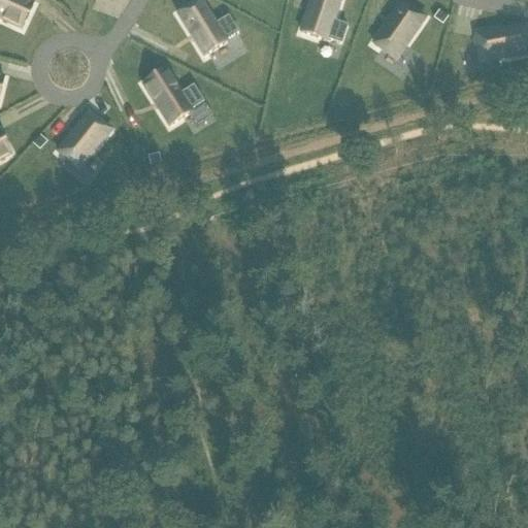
[(0,0),(0,21),(0,22),(22,32),(33,7),(17,0),(0,0)]
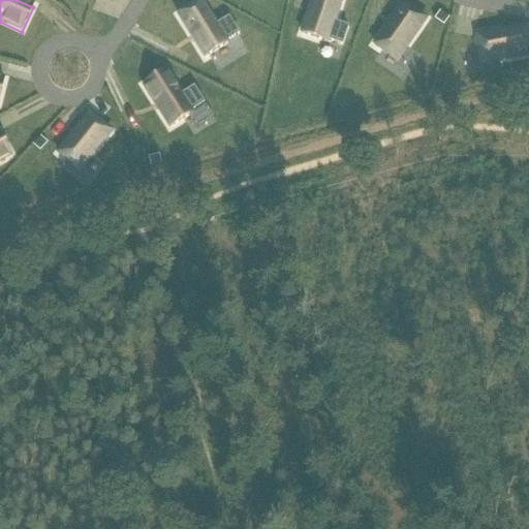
[(313,0),(308,16),(302,35),(327,44),(328,42),(342,47),(347,29),(338,26),(334,24),(341,0),(313,0)]
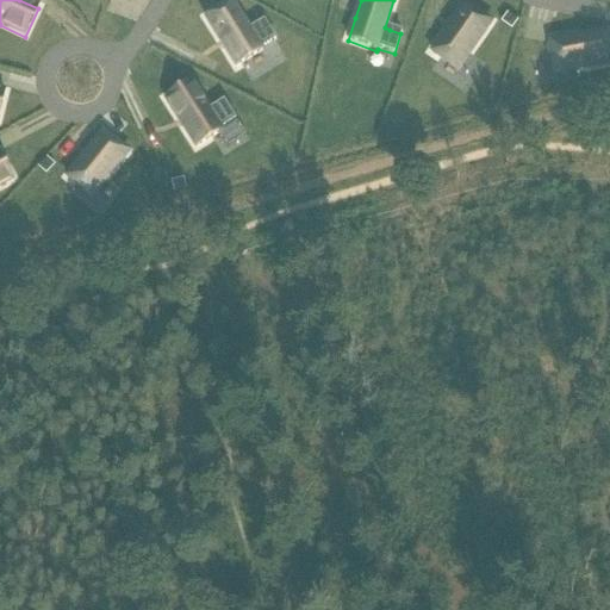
[(231,4),(205,19),(223,48),(236,69),(262,53),(261,50),(275,42),(263,23),(254,29),(249,32),(231,4)]
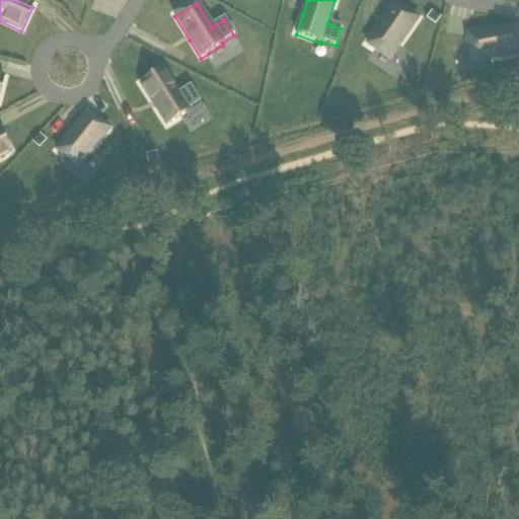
[(395,5),(367,46),(388,61),(417,19),(395,5)]
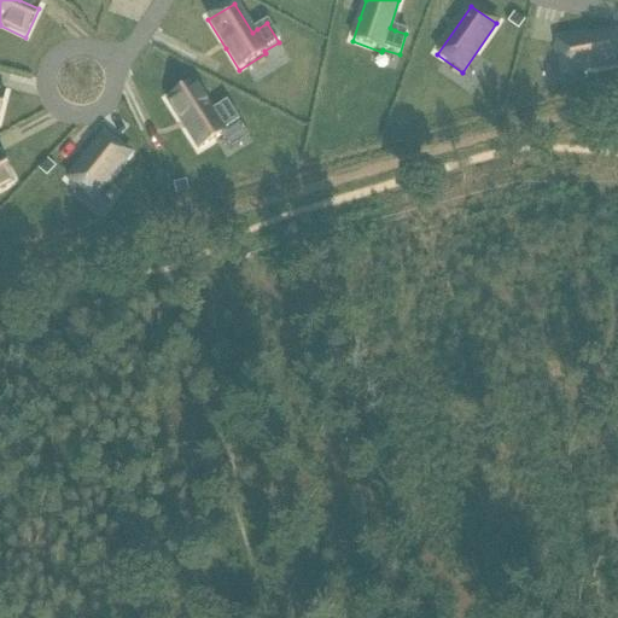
[(333,24),(343,27),(347,13),(337,11),(333,24)]
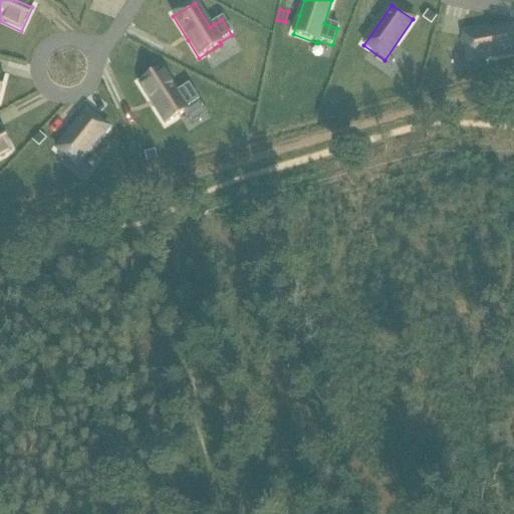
[(428,13),(422,21),(431,26),(436,19),(428,13)]
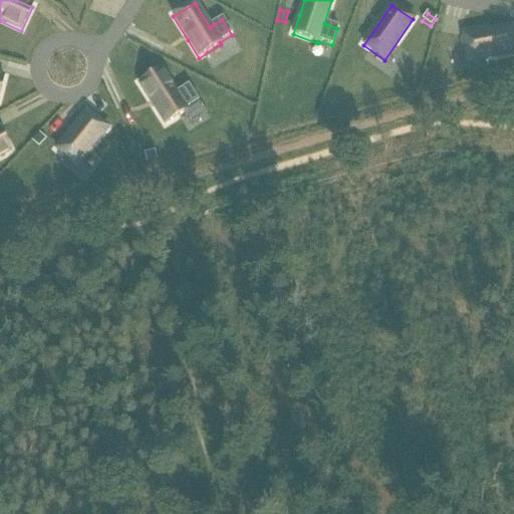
[(513,46),(511,29),(463,37),(468,63),(513,54),(513,46)]
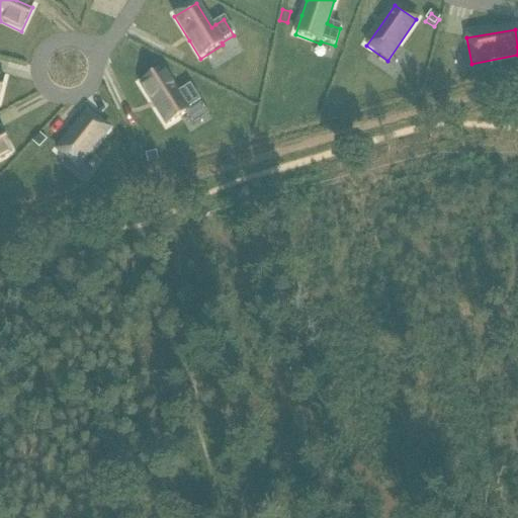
[(162,71),(140,85),(155,109),(166,126),(189,112),(187,110),(199,102),(189,87),(177,95),(162,71)]
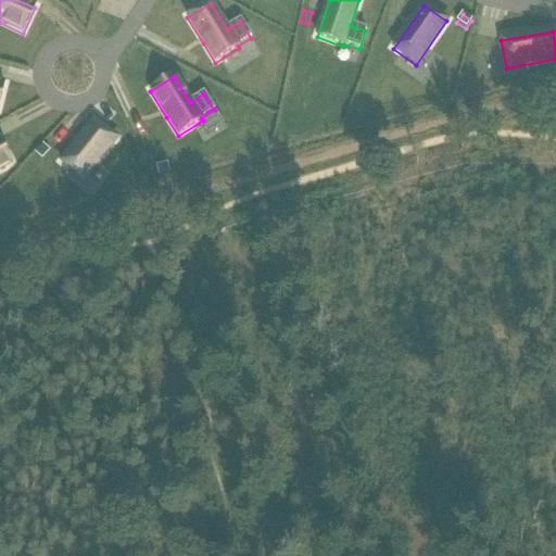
[(95,122),(61,163),(83,180),(116,140),(95,122)]
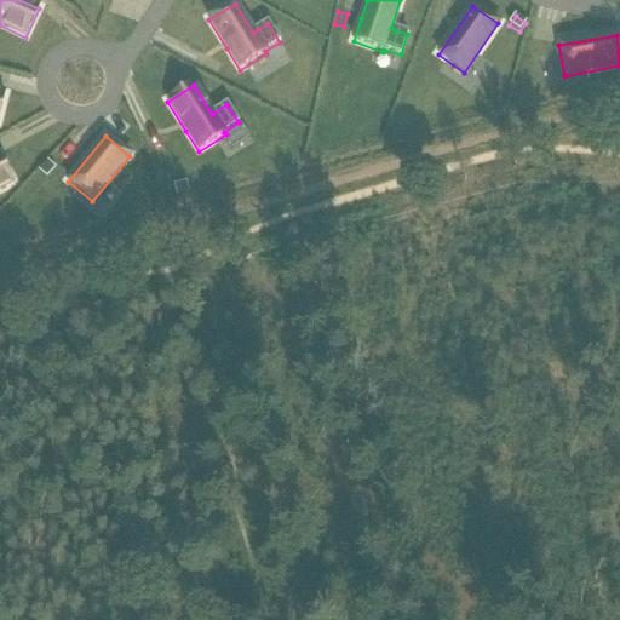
[(0,191),(13,184),(0,160),(0,191)]
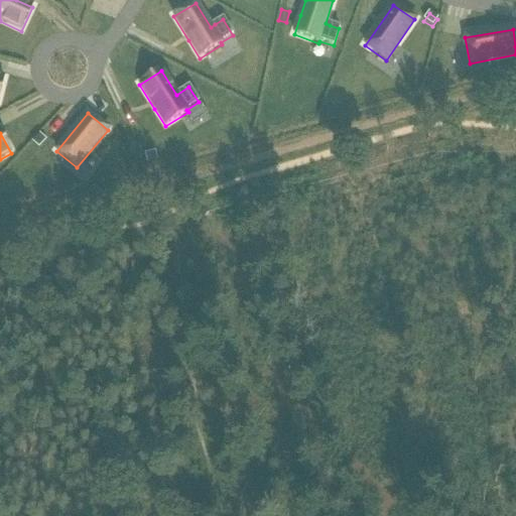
[(39,136),(32,144),(38,150),(45,142),(39,136)]
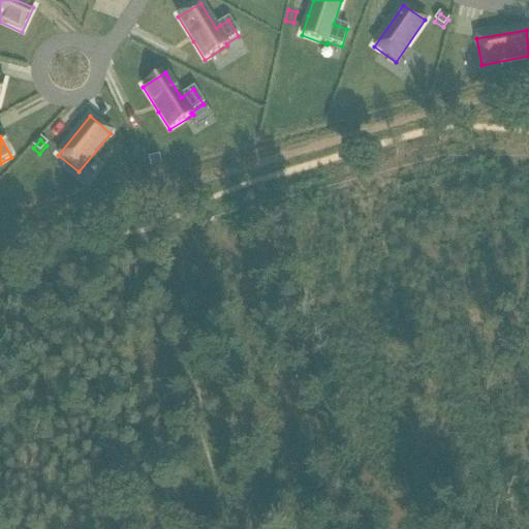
[(158,156),(147,159),(149,168),(160,165),(158,156)]
